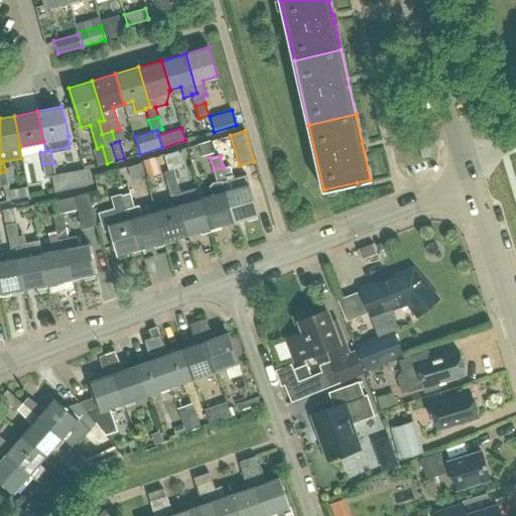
[(43,164),(45,176),(52,175),(55,174),(53,163),(43,164)]
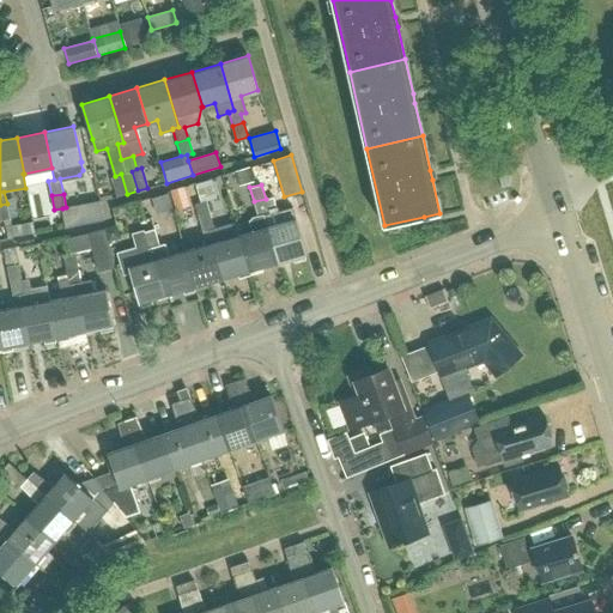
[(278,261),(305,254),(295,218),(281,222),(277,206),(275,206),(273,196),(266,199),(254,201),(258,217),(263,214),(278,261)]
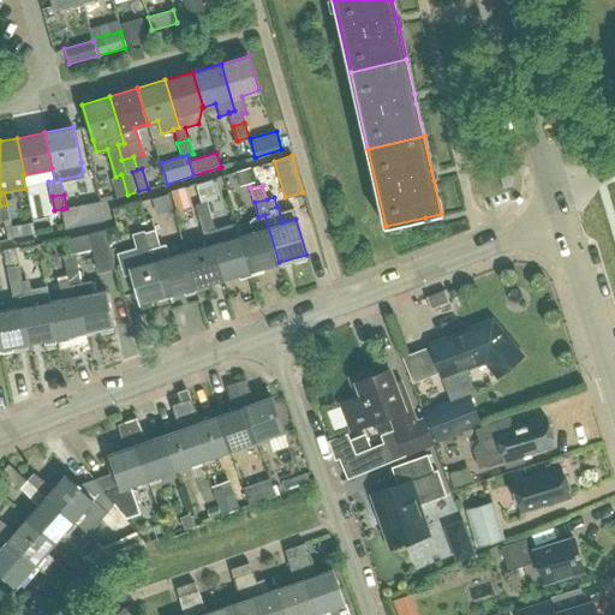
[(199,219),(212,215),(207,201),(195,204),(199,219)]
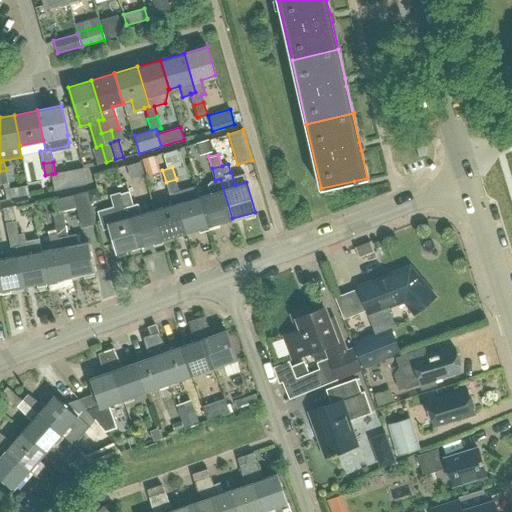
[(6,170),(0,171),(0,184),(8,182),(6,170)]
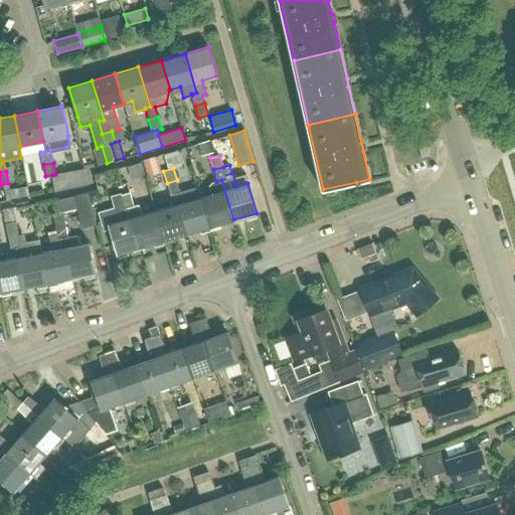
[(55,174),(52,175),(56,192),(72,189),(68,171),(55,174)]
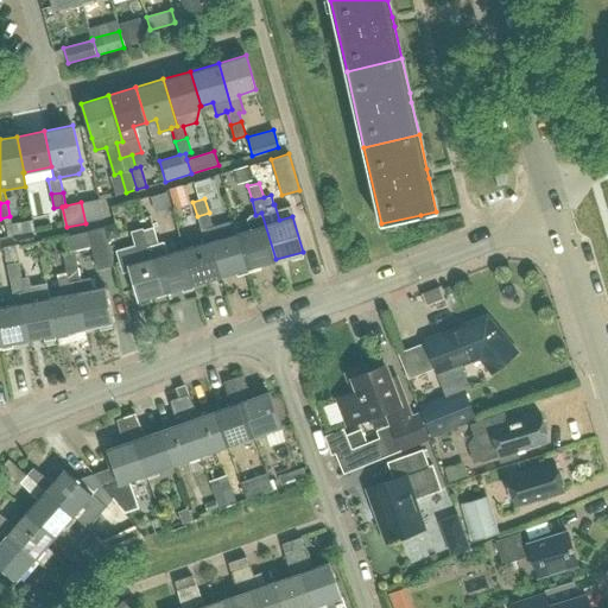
[(248,267),(238,233),(234,221),(213,227),(209,213),(197,216),(201,230),(207,229),(210,240),(221,276),(248,267)]
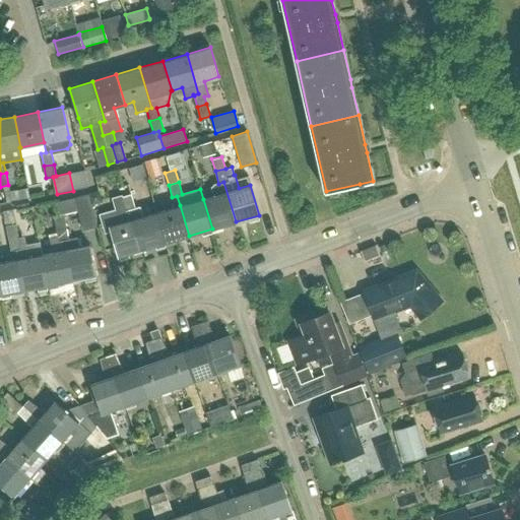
[(212,229),(236,221),(223,182),(218,184),(215,184),(212,188),(215,195),(203,199),(212,229)]
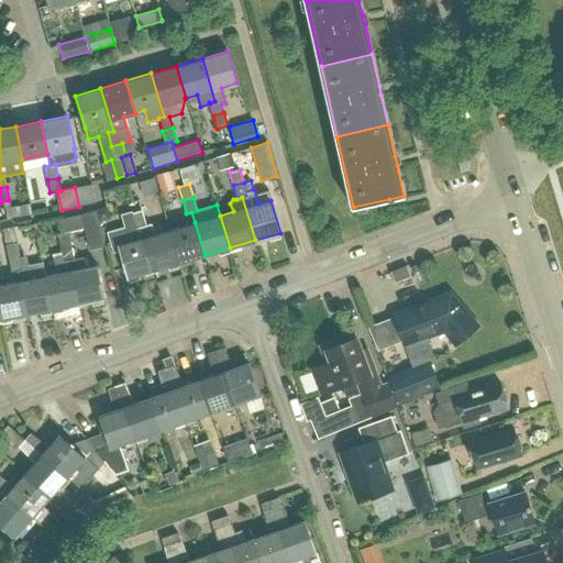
[(132,216),(143,212),(139,199),(128,202),(131,212),(122,214),(127,228),(109,232),(114,252),(120,250),(128,277),(154,269),(141,227),(135,228),(132,216)]
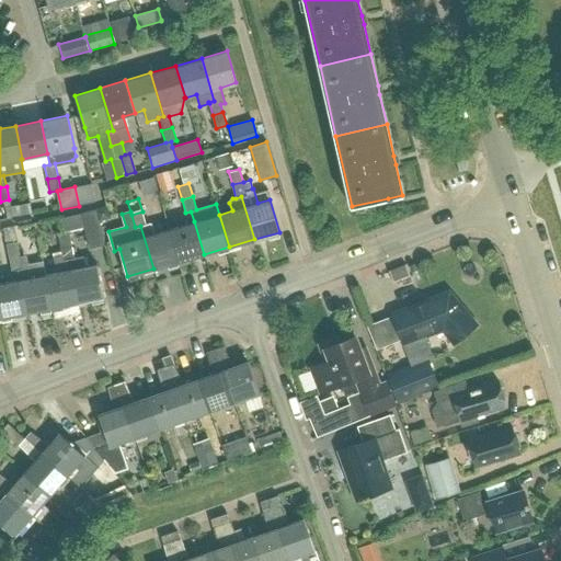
[(90,249),(105,244),(95,210),(81,215),(90,249)]
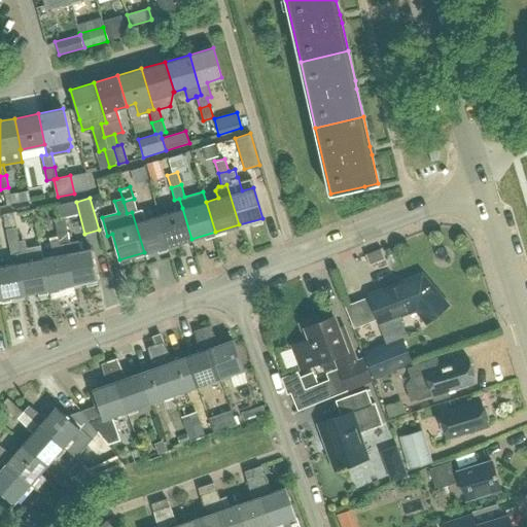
[(168,246),(159,215),(143,219),(141,210),(137,211),(134,199),(124,202),(127,213),(132,212),(144,252),(168,246)]
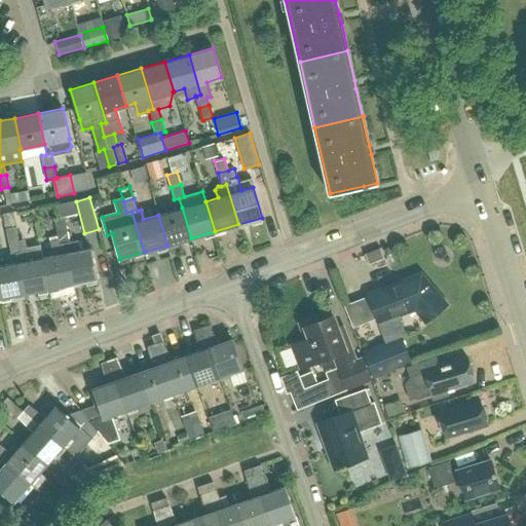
[(167,246),(191,238),(182,208),(158,215),(167,246)]
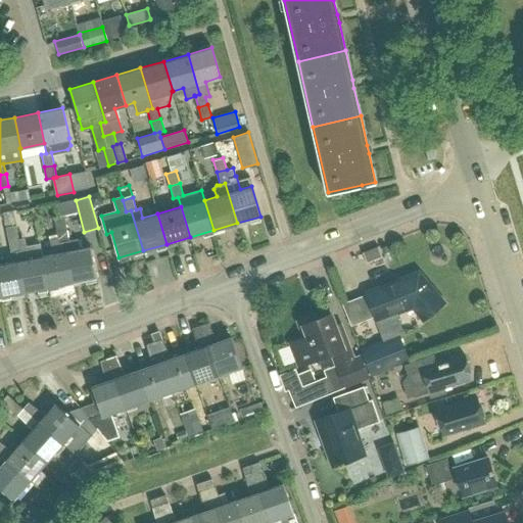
[(64,216),(54,218),(56,230),(66,228),(64,216)]
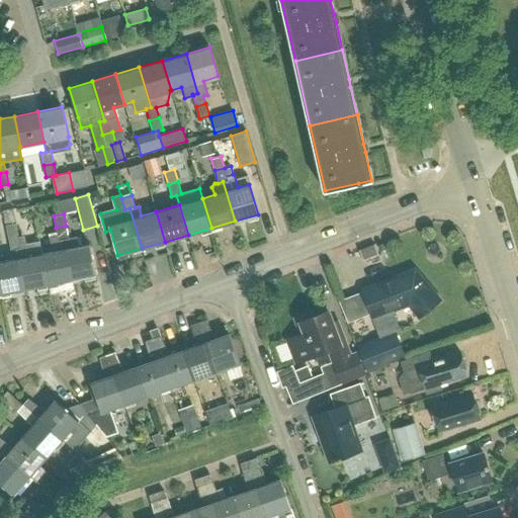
[(16,223),(5,225),(8,237),(10,249),(15,248),(17,258),(23,288),(48,284),(41,254),(39,243),(26,246),(20,247),(18,237),(16,223)]
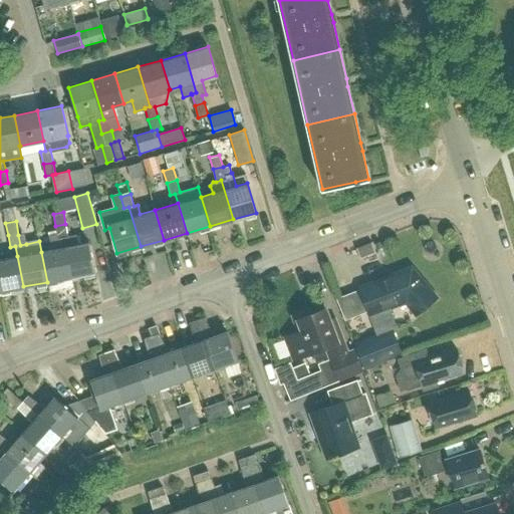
[(65,224),(55,226),(57,236),(57,238),(62,237),(64,247),(70,277),(95,272),(88,243),(78,245),(76,234),(67,236),(65,224)]
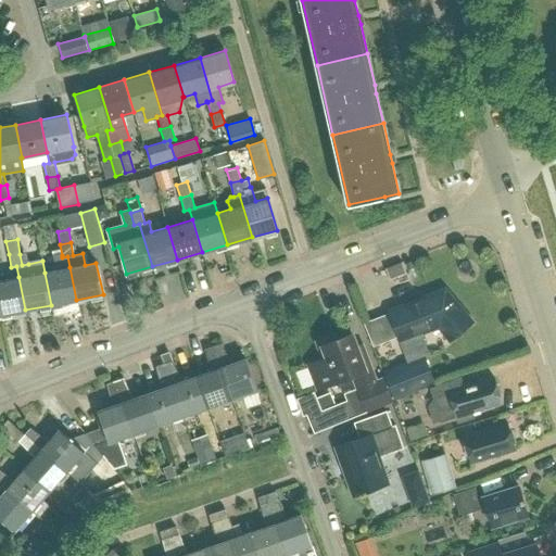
[(55,270),(45,273),(51,305),(76,300),(70,267),(67,256),(62,257),(62,255),(53,257),(55,270)]
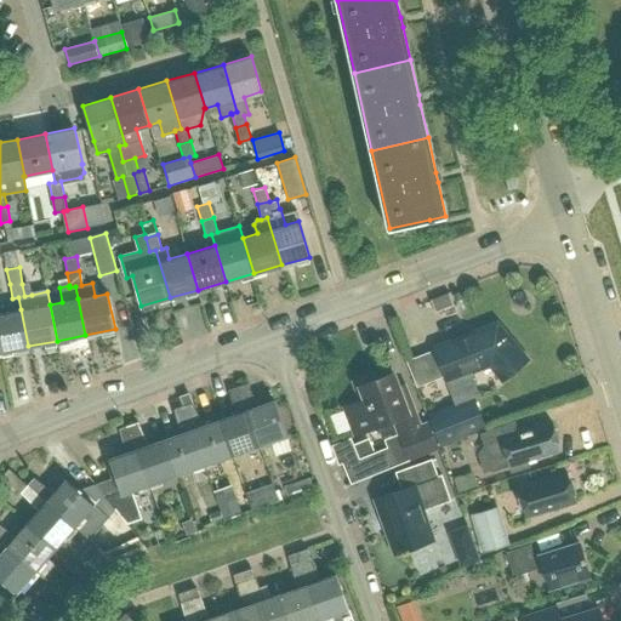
[(421,303),(427,315),(443,307),(438,296),(421,303)]
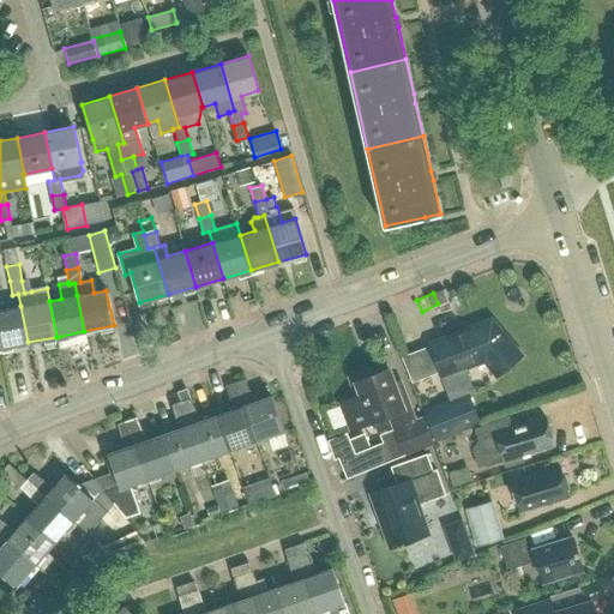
[(20,306),(0,309),(0,347),(0,348),(28,342),(20,306)]
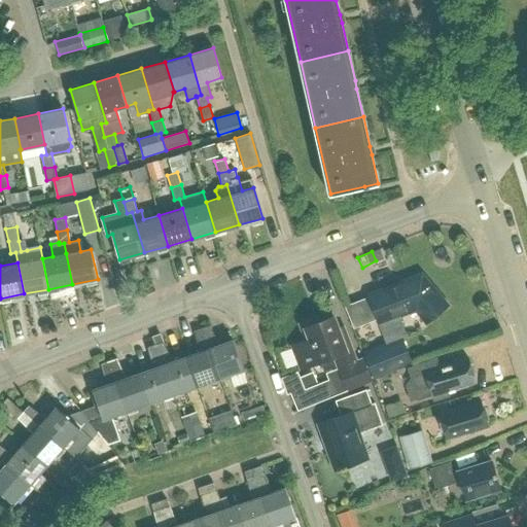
[(369,295),(378,320),(383,334),(385,332),(388,342),(365,351),(366,352),(376,376),(412,361),(402,339),(408,338),(397,312),(395,313),(394,310),(413,303),(427,320),(426,321),(448,304),(447,303),(446,304),(420,274),(410,282),(408,280),(369,295)]
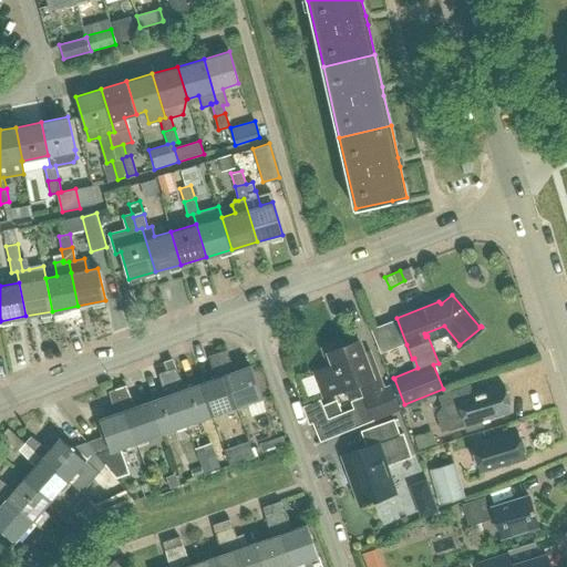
[(387,321),(369,328),(378,351),(395,344),(387,321)]
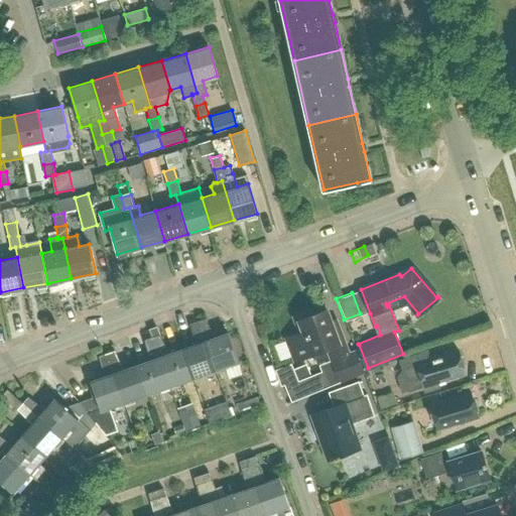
[(332,326),(326,309),(312,314),(310,309),(292,316),(299,333),(287,338),(295,360),(328,348),(333,360),(332,360),(339,380),(363,371),(356,351),(348,354),(337,324),(332,326)]
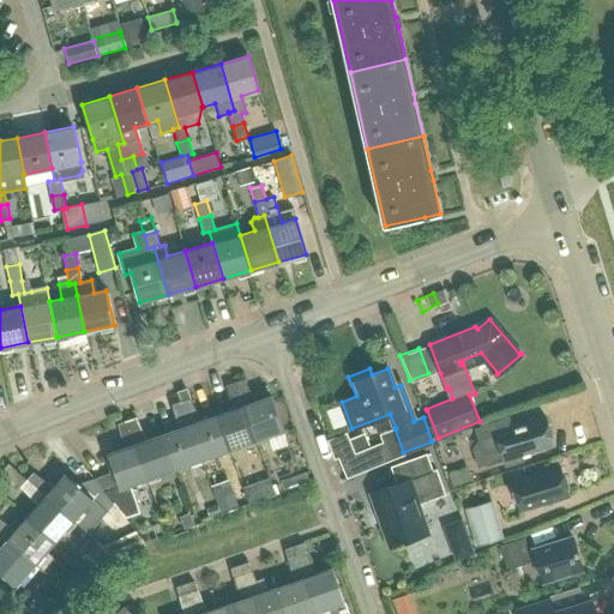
[(256,440),(283,431),(271,396),(254,402),(245,379),(235,383),(256,440)]
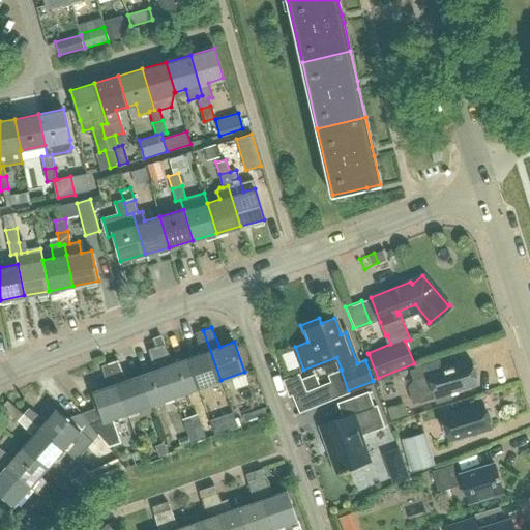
[(198,388),(221,380),(203,330),(196,333),(201,353),(186,358),(198,388)]
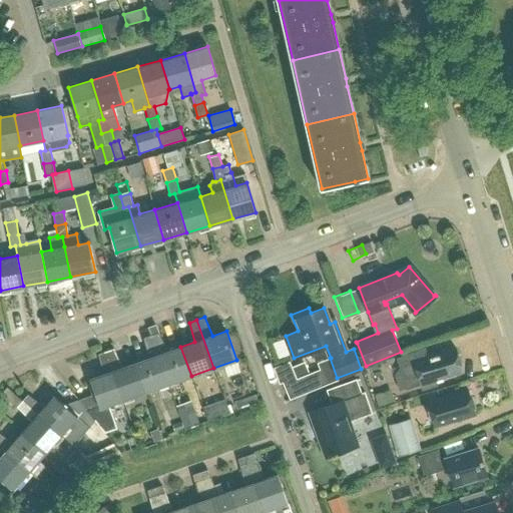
[(191,376),(180,347),(167,352),(159,333),(150,336),(168,385),(191,376)]
